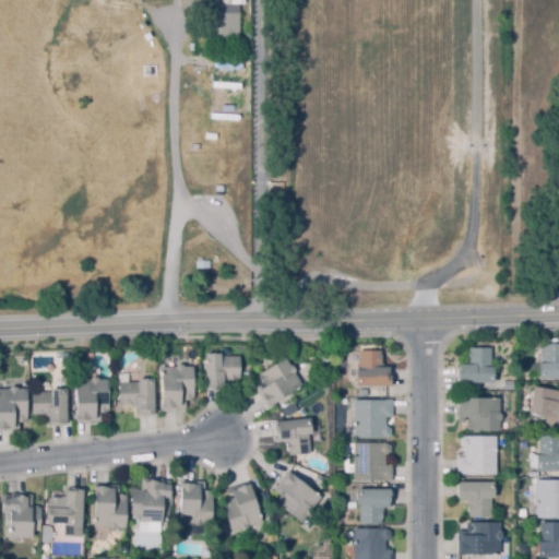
[(216,39),(214,39),(213,26),(216,26),(215,6),(236,4),(237,38),(216,39)]
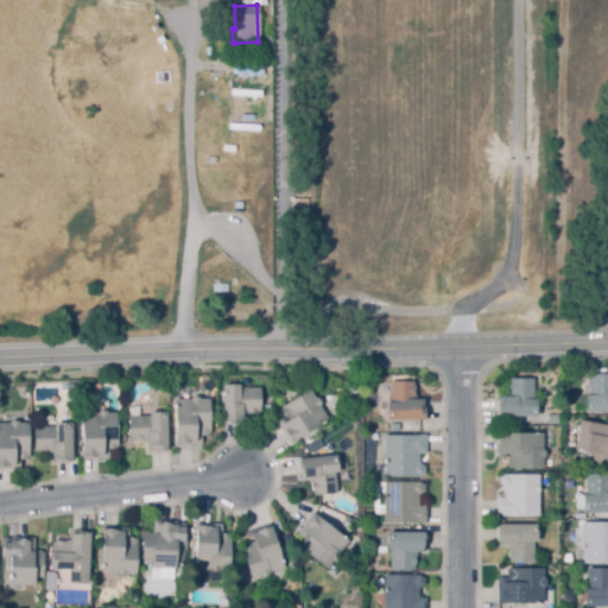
[(607,374),(607,411),(586,413),(586,394),(590,394),(590,375),(607,374)]
